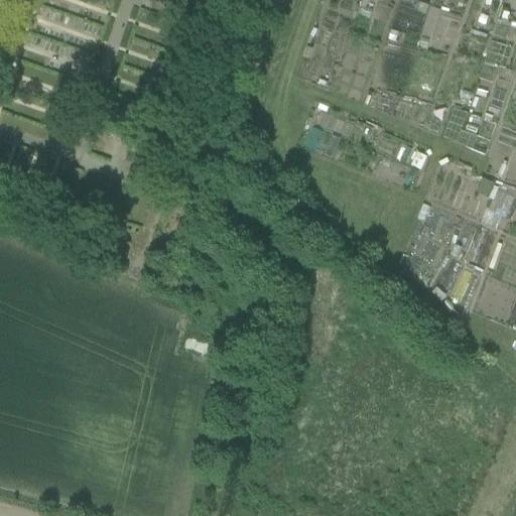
[(480,15),(478,23),(485,26),(488,17),(480,15)]
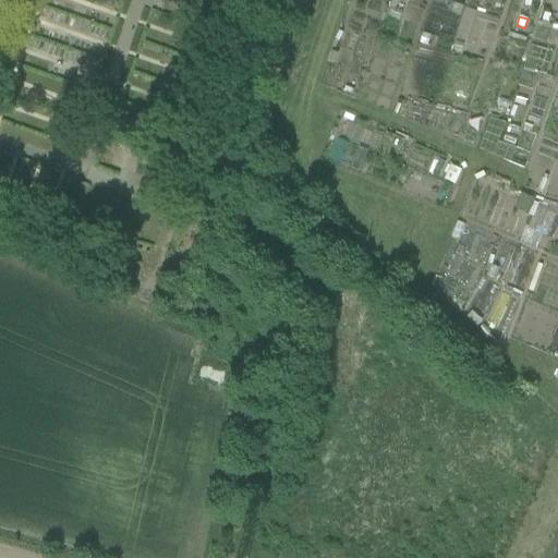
[(423,34),(419,44),(426,47),(431,37),(423,34)]
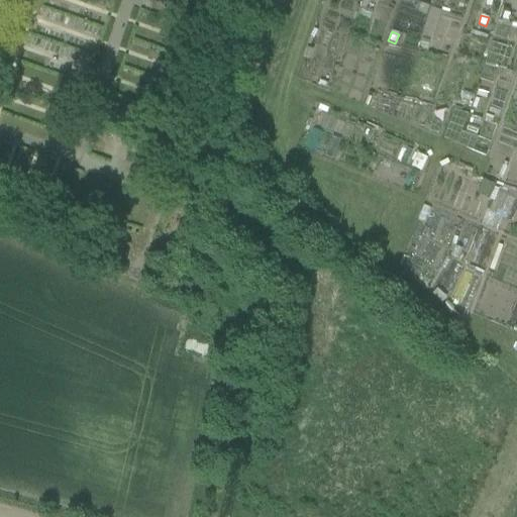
[(422,39),(420,47),(427,49),(429,41),(422,39)]
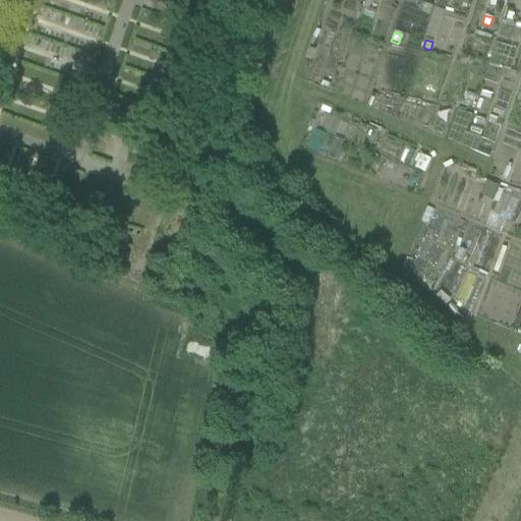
[(309,49),(305,58),(312,60),(315,51),(309,49)]
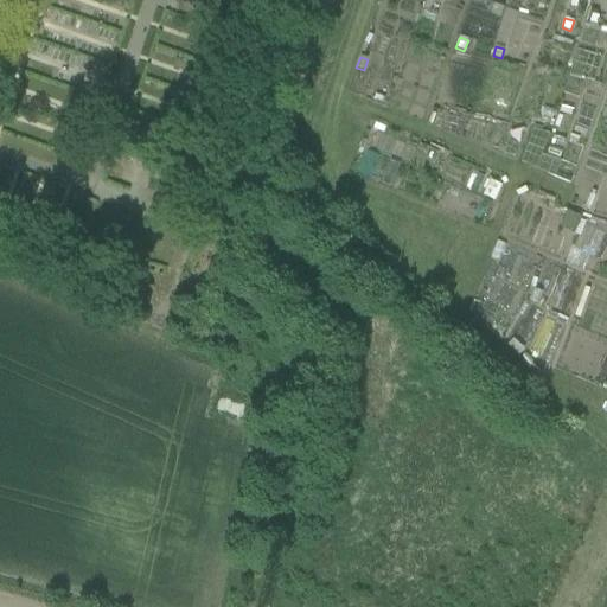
[(554,136),(551,146),(562,149),(564,140),(554,136)]
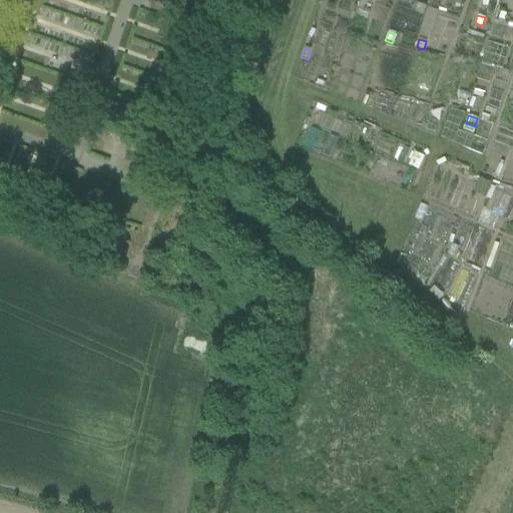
[(465,124),(463,130),(472,133),(474,127),(465,124)]
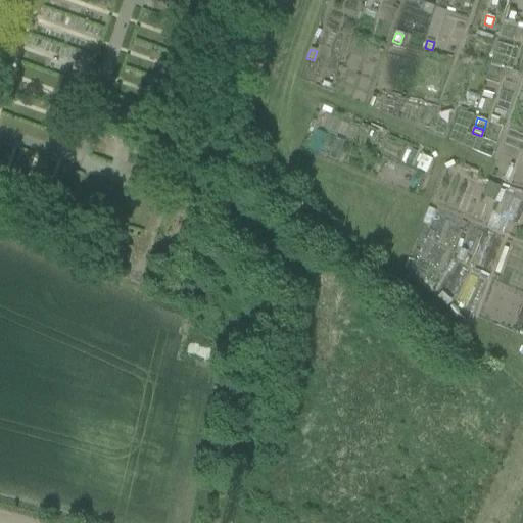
[(185,360),(208,366),(216,339),(192,333),(185,360)]
